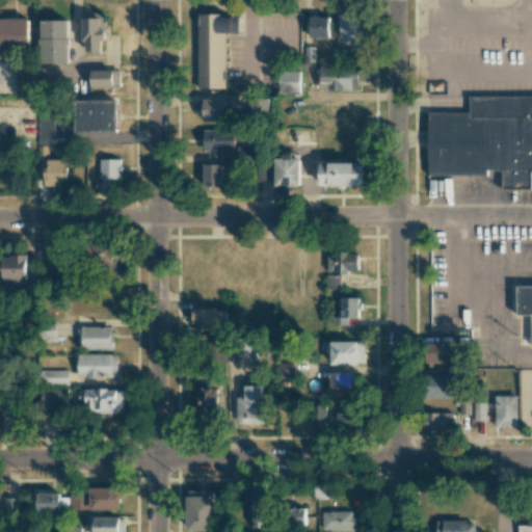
[(225,12),(198,12),(198,87),(225,87),(225,32),(239,32),(239,18),(225,18),(225,12)]
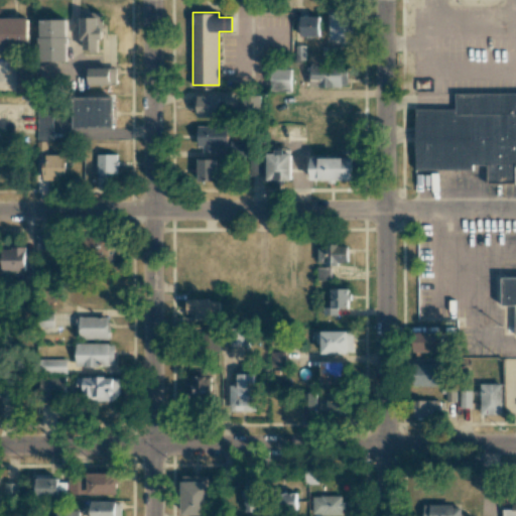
[(81,49),(99,49),(99,40),(101,40),(101,13),(81,13),(81,49)]
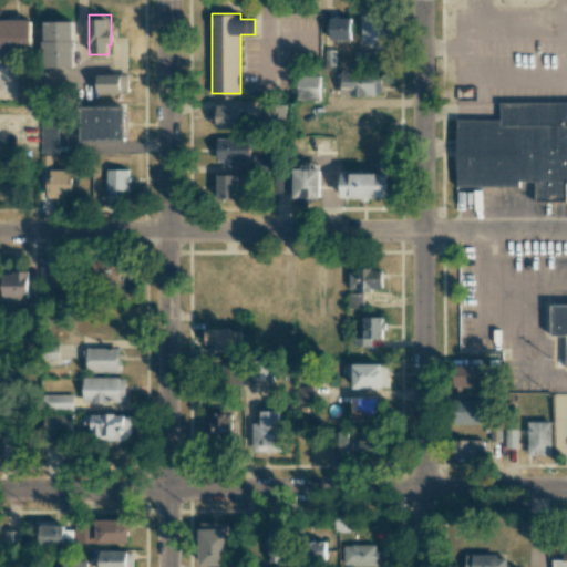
[(363,43),(374,43),(373,51),(388,51),(388,17),(363,17),(363,43)]
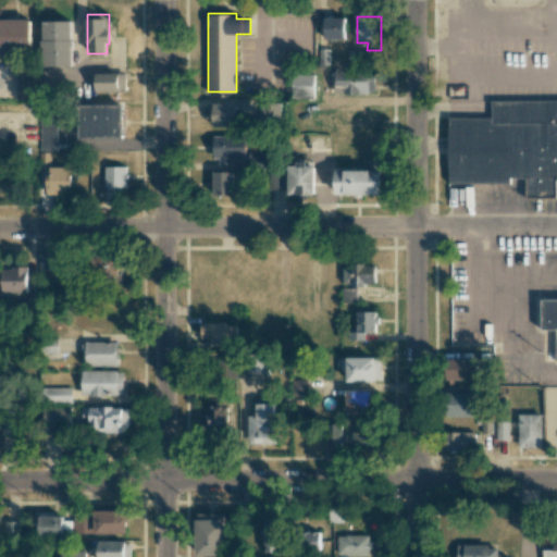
[(324,39),(345,38),(345,17),(324,17),(324,39)]
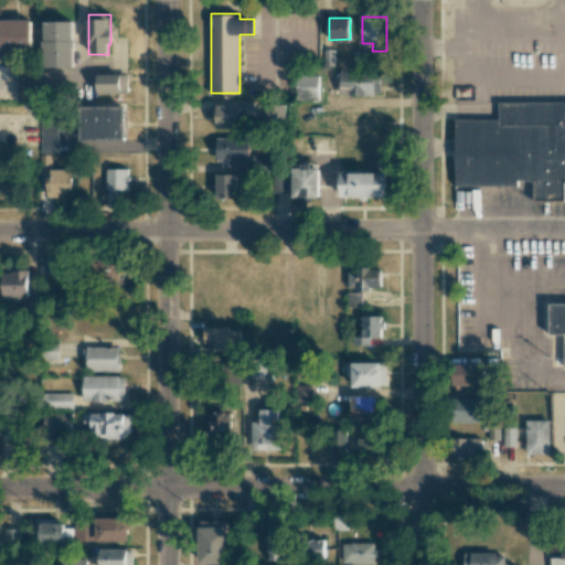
[(31,20),(0,19),(0,54),(31,55),(31,20)]
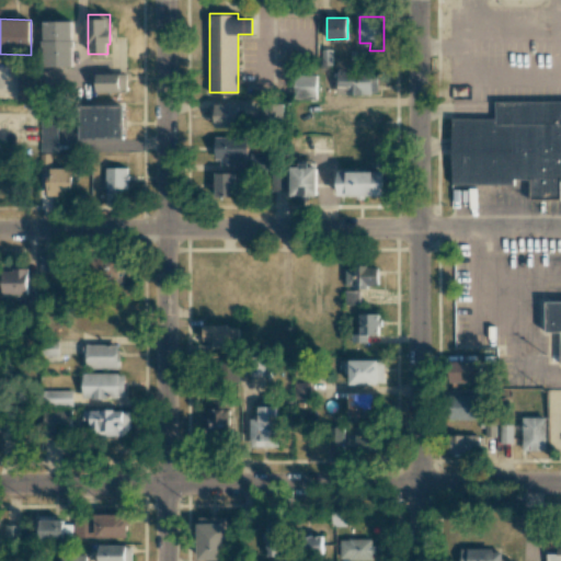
[(72,21),(43,21),(44,67),(73,66),(72,21)]
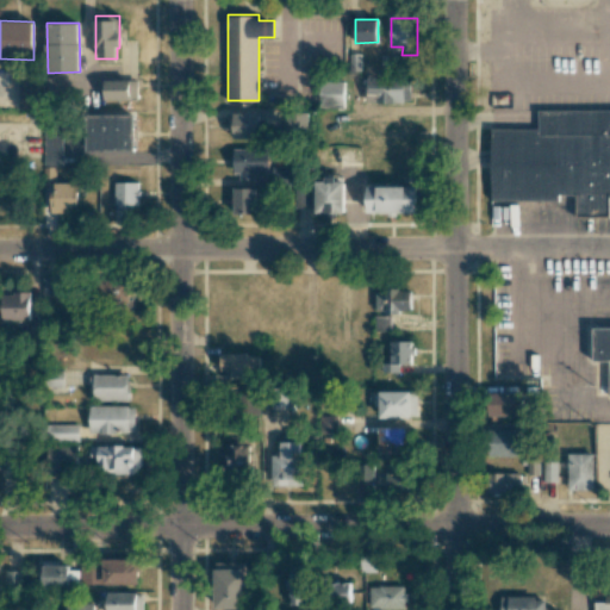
[(18,109),(39,109),(39,75),(19,75),(18,109)]
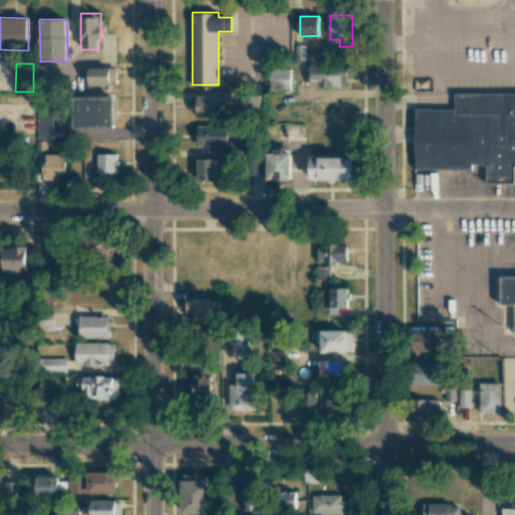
[(347,87),(346,65),(309,65),(310,87),(347,87)]
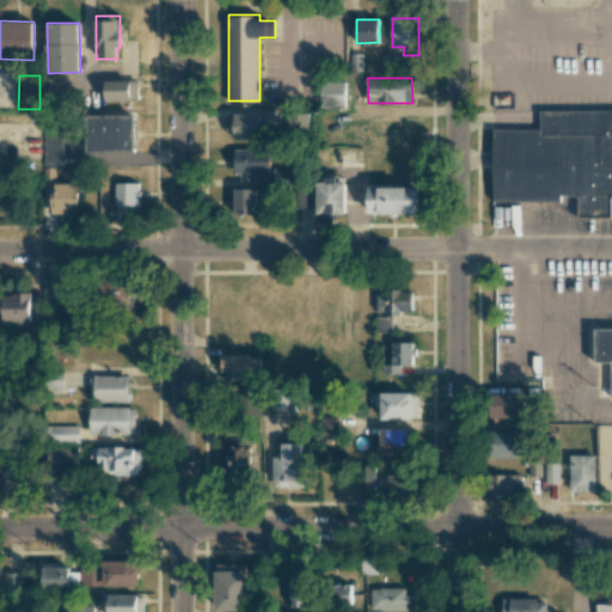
[(139,80),(105,80),(104,101),(139,101),(139,80)]
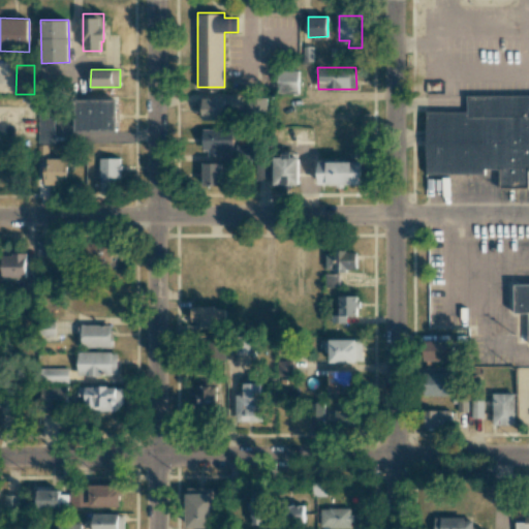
[(299,70),(276,70),(276,93),(298,93),(299,70)]
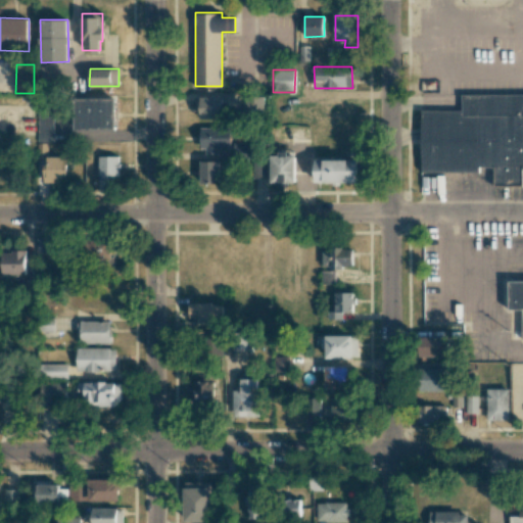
[(522,95),(461,95),(461,108),(419,108),(419,171),(479,171),(479,164),(493,164),(493,185),(522,185),(522,95)]
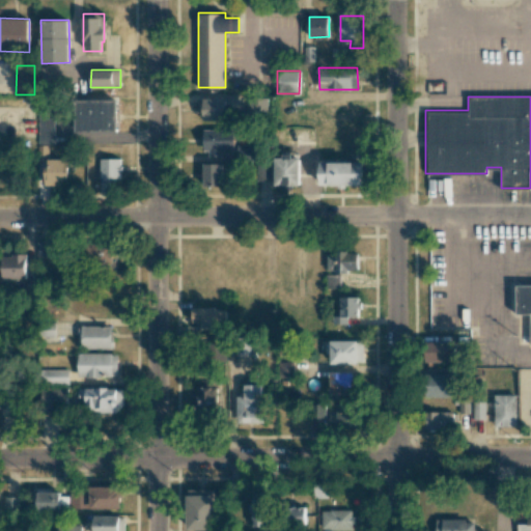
[(267,98),(249,99),(249,114),(268,114),(267,98)]
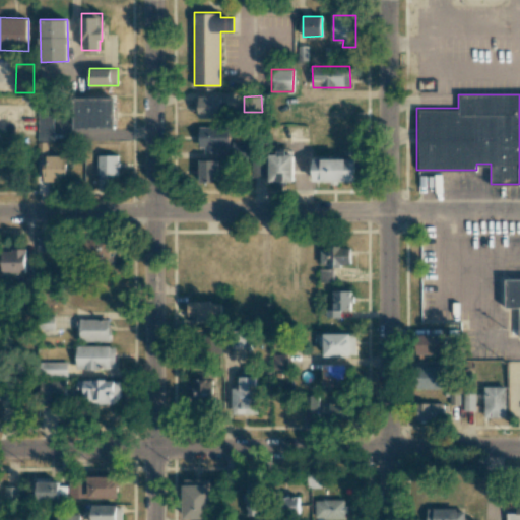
[(221,96),(194,96),(194,108),(199,108),(199,118),(221,118),(221,96)]
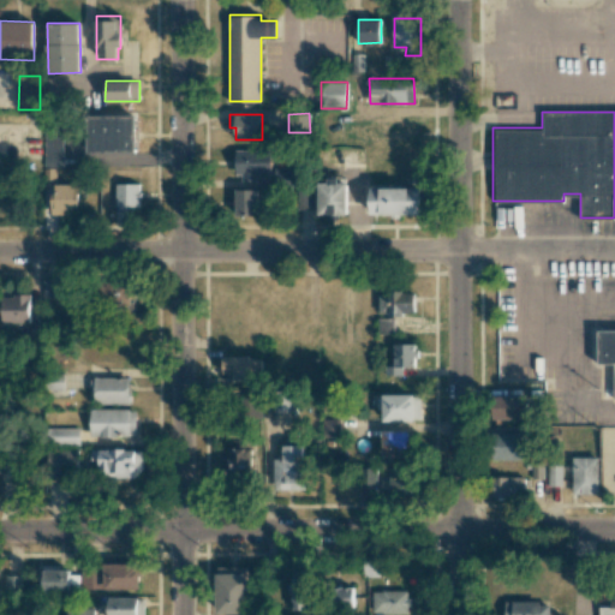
[(137,115),(87,115),(85,153),(136,154),(137,115)]
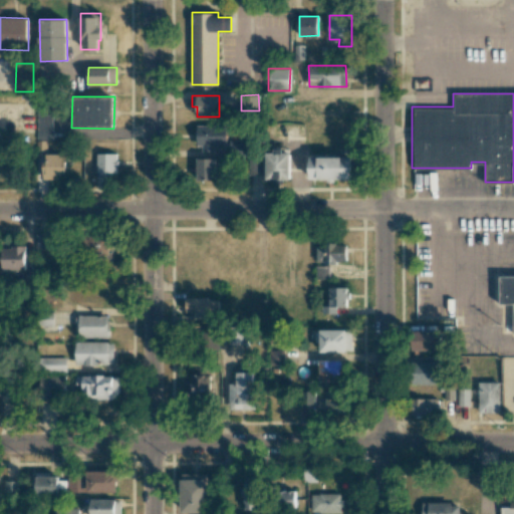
[(51,140),(51,104),(36,104),(36,140),(51,140)]
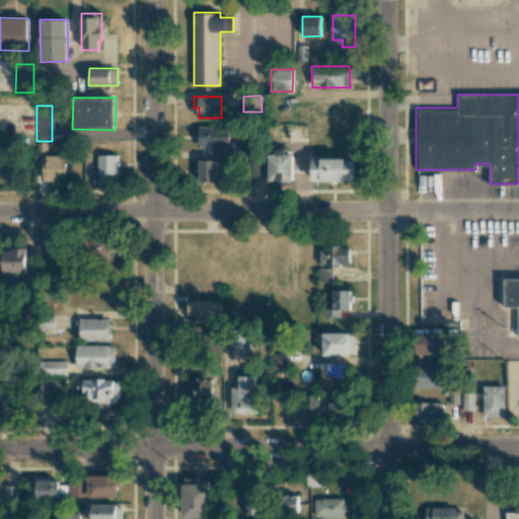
[(200,127),(200,154),(216,154),(216,147),(229,147),(229,127),(200,127)]
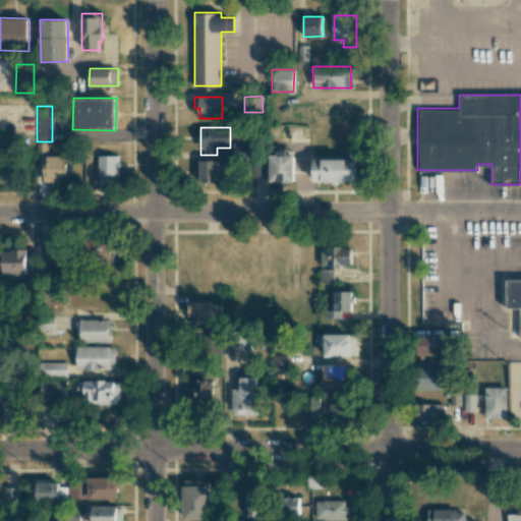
[(47,142),(37,142),(37,159),(44,159),(43,181),(65,182),(66,157),(47,157),(47,142)]
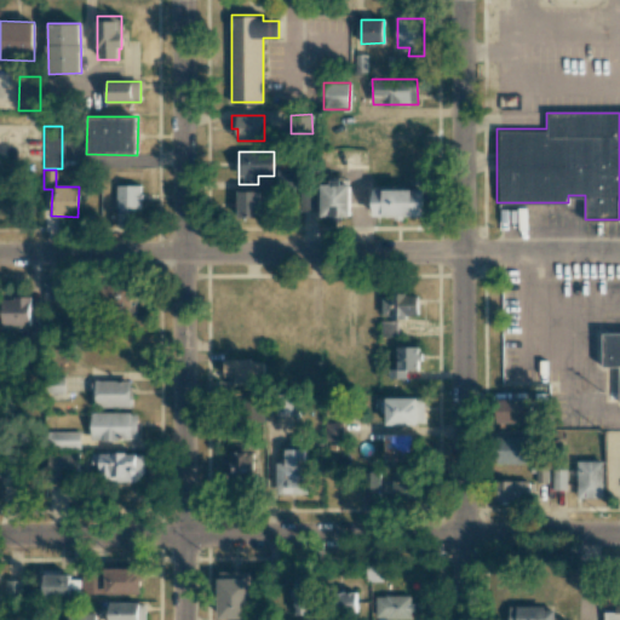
[(296,170),(276,170),(276,189),(296,188),(296,170)]
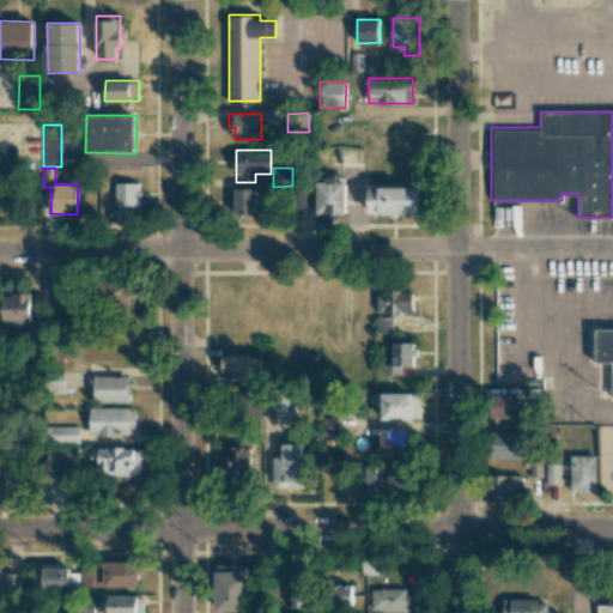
[(346,214),(347,181),(319,180),(317,213),(346,214)]
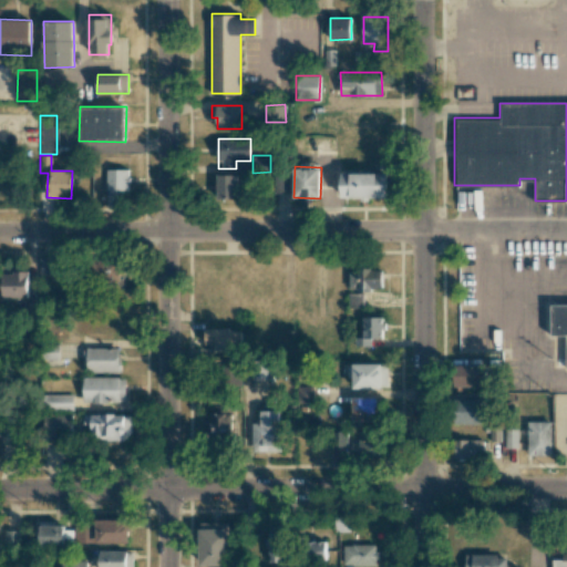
[(129,169),(105,169),(106,205),(117,205),(117,191),(130,191),(129,169)]
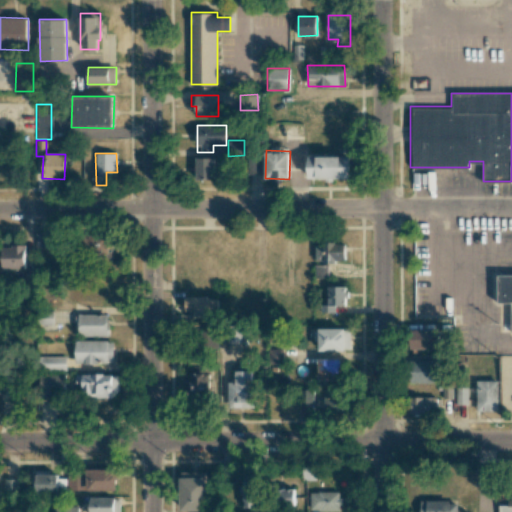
[(349,156),(308,157),(308,179),(349,179),(349,156)]
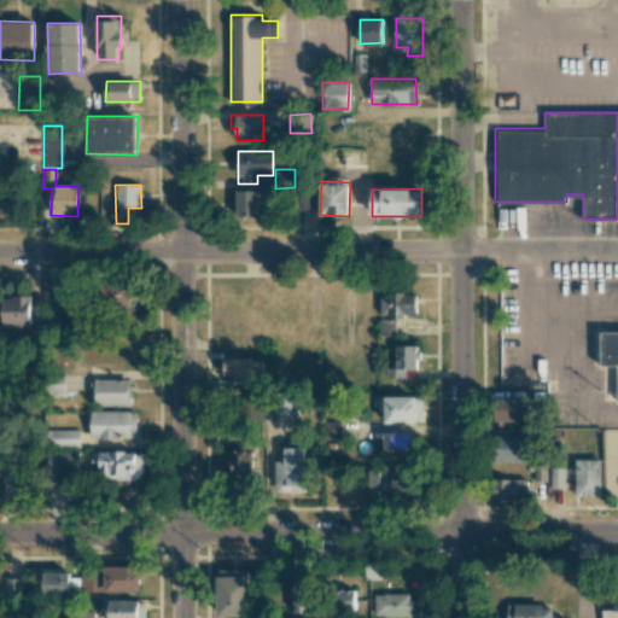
[(237,191),(237,217),(258,216),(258,191),(237,191)]
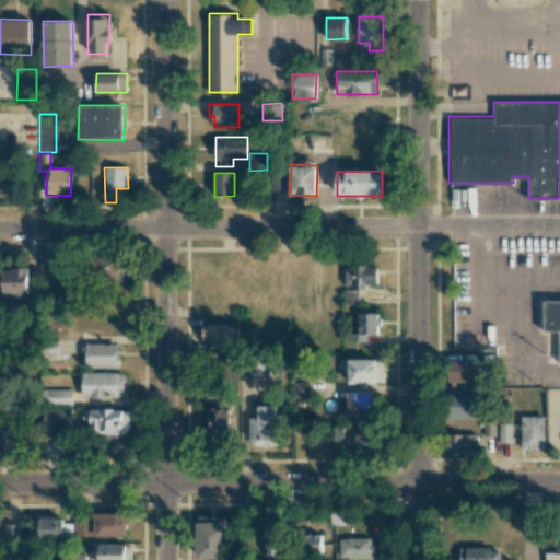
[(273,190),(288,190),(288,175),(273,175),(273,190)]
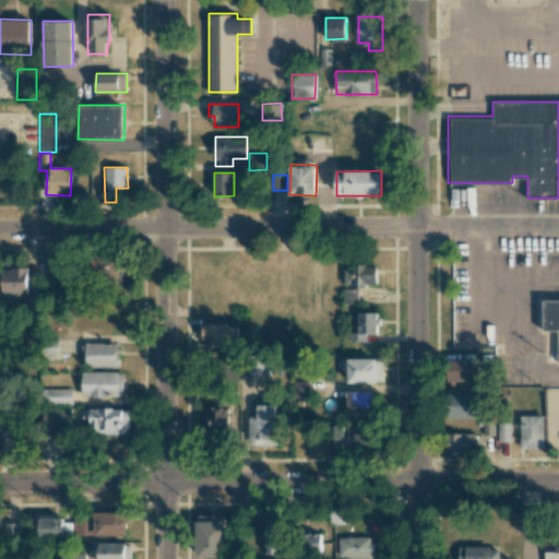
[(344,266),(344,286),(378,286),(377,265),(344,266)]
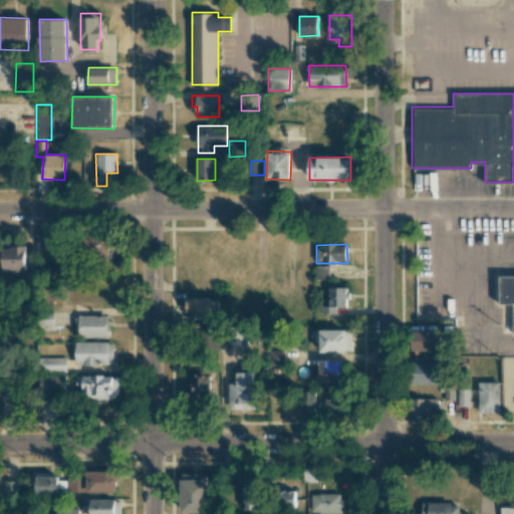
[(25,247),(2,247),(2,269),(24,270),(25,247)]
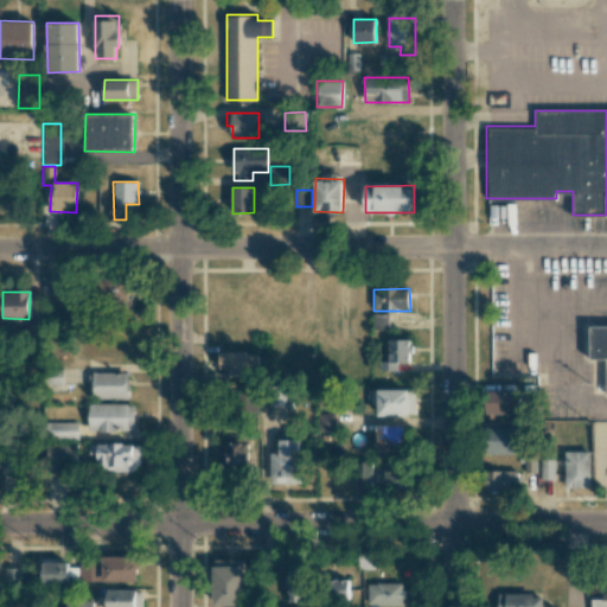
[(374,330),(388,328),(388,314),(374,315),(374,330)]
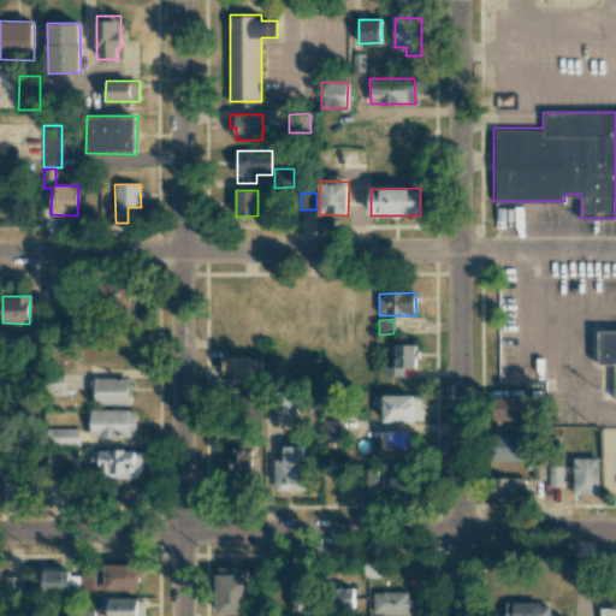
[(615,331),(598,332),(598,365),(614,365),(615,401),(615,400),(615,331)]
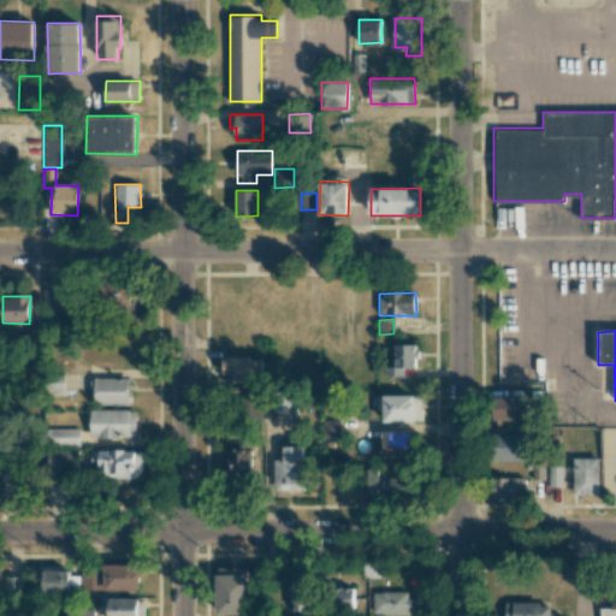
[(403,375),(403,367),(416,367),(415,344),(395,344),(395,366),(385,367),(385,377),(403,375)]
